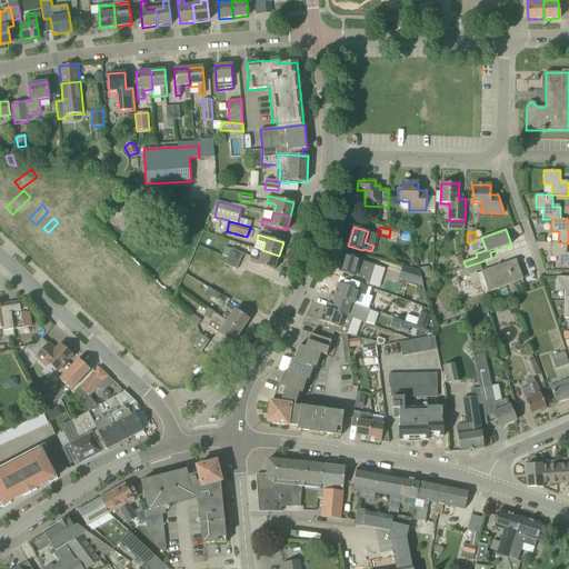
[(538,247),(547,248),(548,236),(538,236),(538,247)]
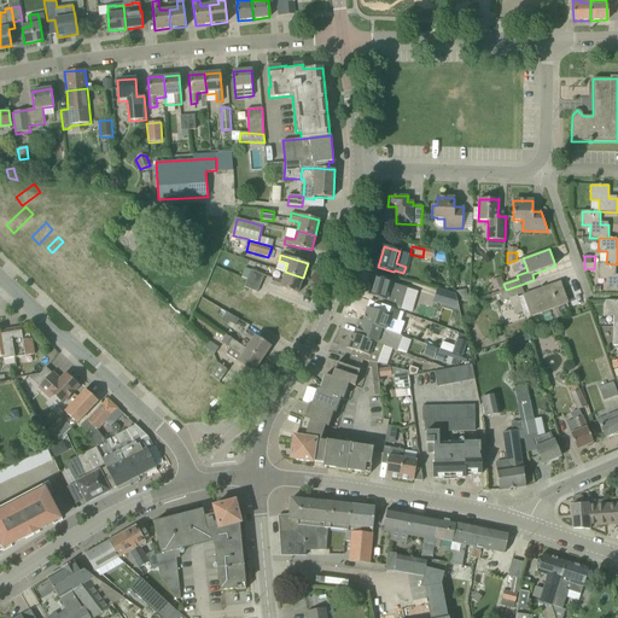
[(75,257),(65,267),(76,278),(86,267),(75,257)]
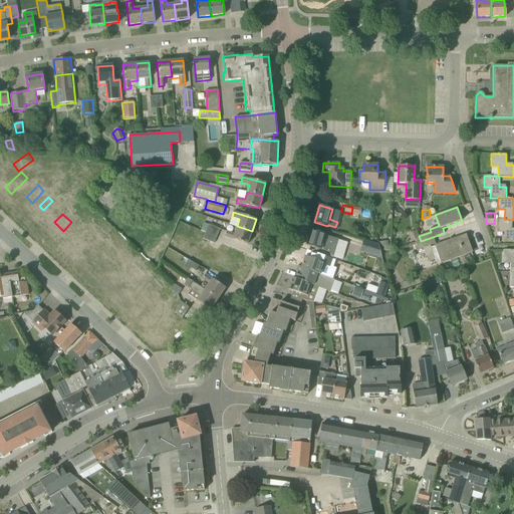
[(512,220),(504,219),(497,219),(497,231),(504,231),(504,242),(513,241),(513,230),(512,230),(512,220)]
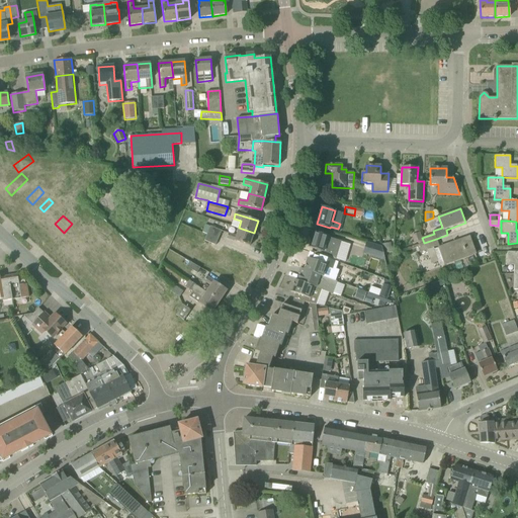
[(210,226),(207,235),(219,239),(222,231),(210,226)]
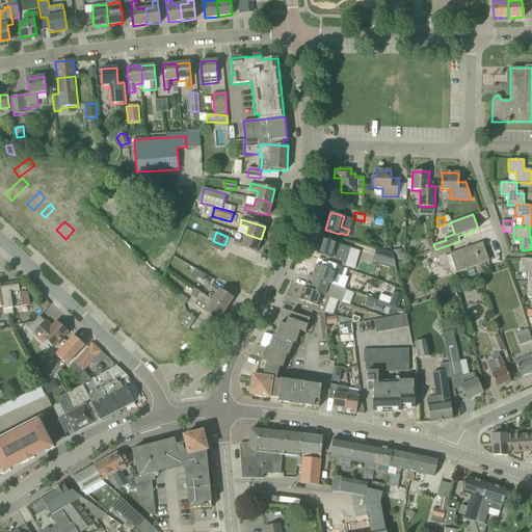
[(235,239),(233,244),(257,253),(261,239),(245,234),(243,242),(235,239)]
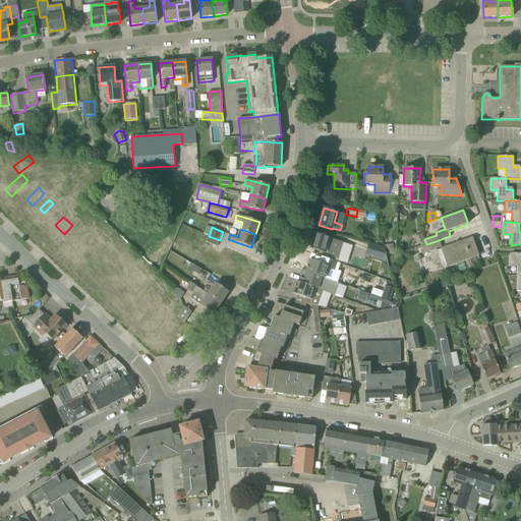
[(311,248),(319,250),(317,254),(347,263),(352,246),(330,239),(330,238),(315,234),(311,248)]
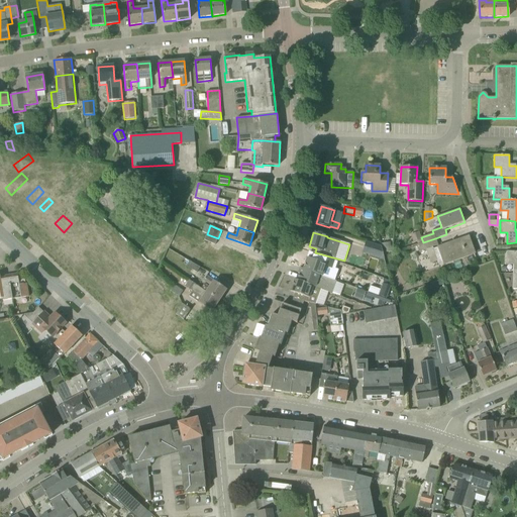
[(410,235),(413,242),(417,241),(421,239),(419,232),(410,235)]
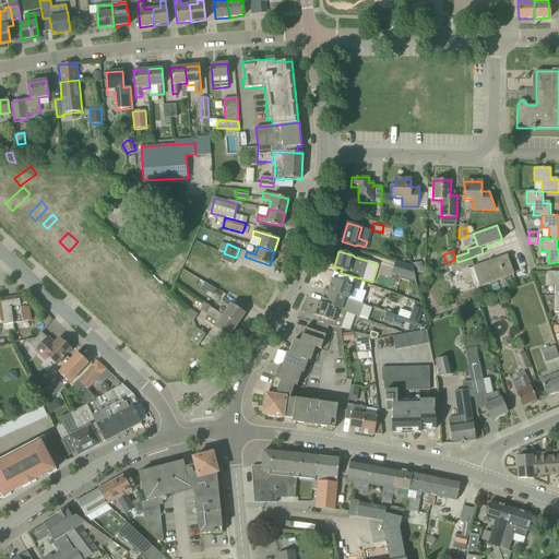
[(82,272),(93,258),(86,253),(75,266),(82,272)]
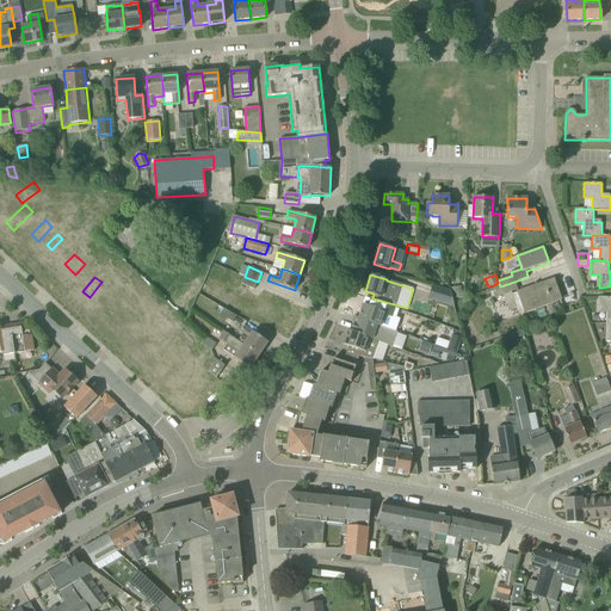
[(254,289),(258,282),(245,277),(241,284),(254,289)]
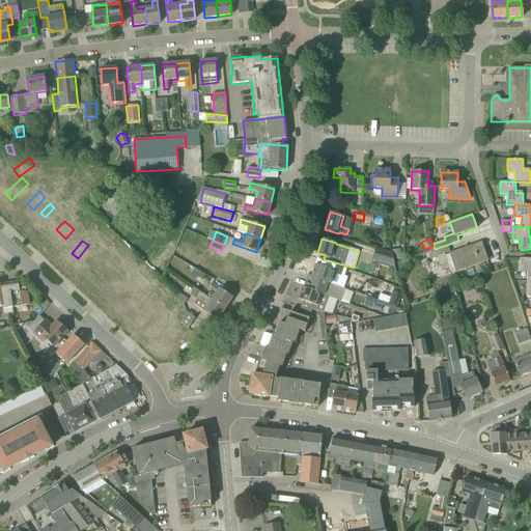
[(93,259),(100,251),(91,244),(84,252),(93,259)]
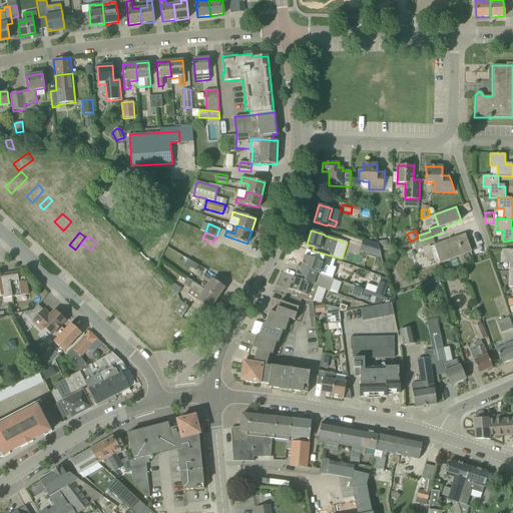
[(465,235),(435,245),(424,249),(428,261),(434,259),(436,264),(470,251),(465,235)]
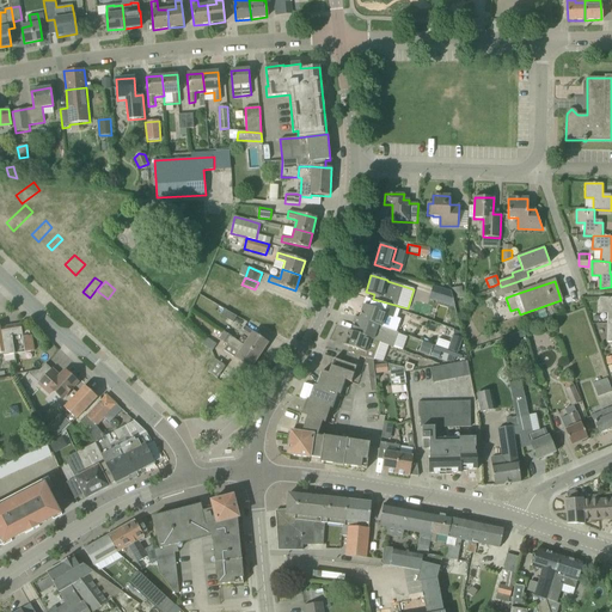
[(515,282),(501,287),(493,289),(496,299),(505,295),(519,291),(515,282)]
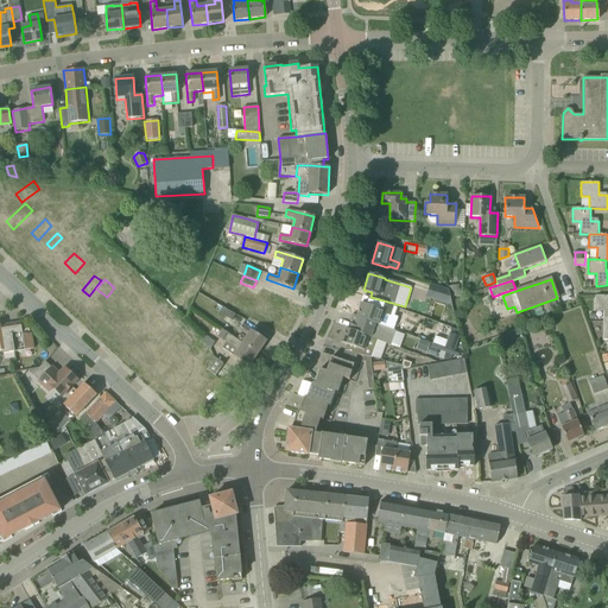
[(430,284),(425,297),(451,305),(448,290),(430,284)]
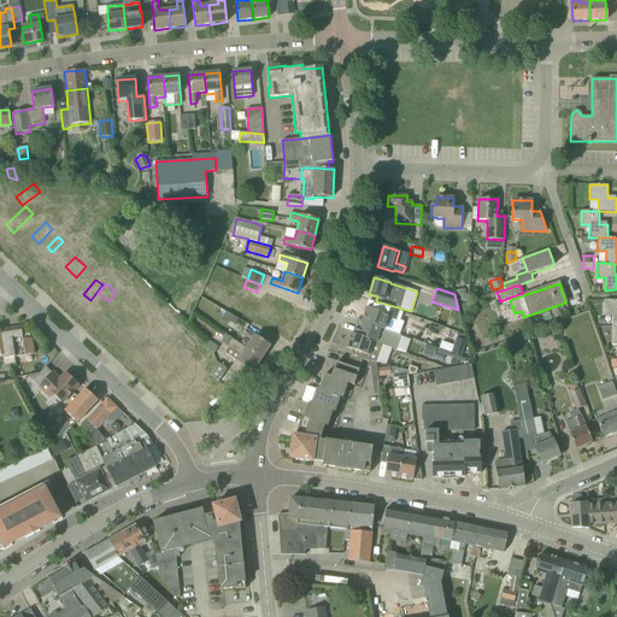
[(468,299),(465,289),(454,292),(457,301),(468,299)]
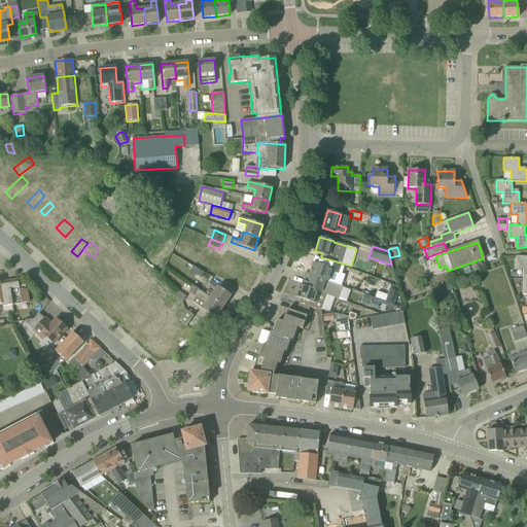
[(206,261),(221,268),(224,260),(208,254),(206,261)]
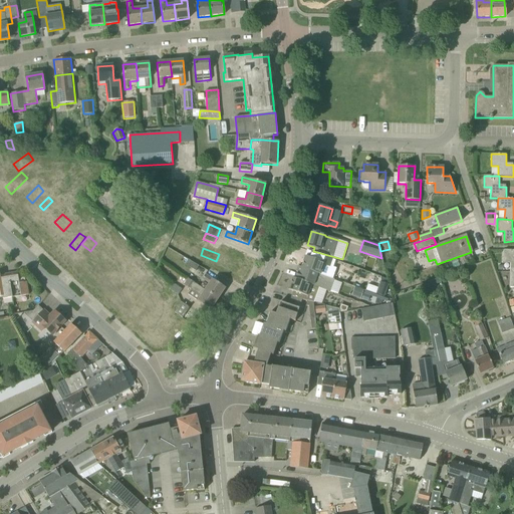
[(513,250),(504,250),(503,261),(510,262),(510,272),(513,272),(513,250)]
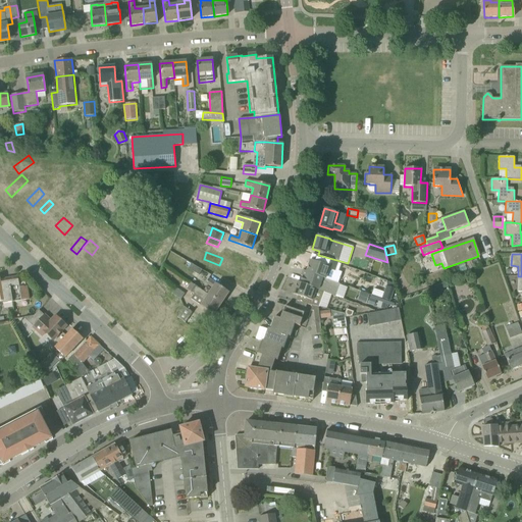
[(331,280),(335,269),(329,267),(331,261),(318,256),(316,262),(310,260),(306,271),(306,272),(322,277),(322,278),(325,279),(330,280),(331,280)]
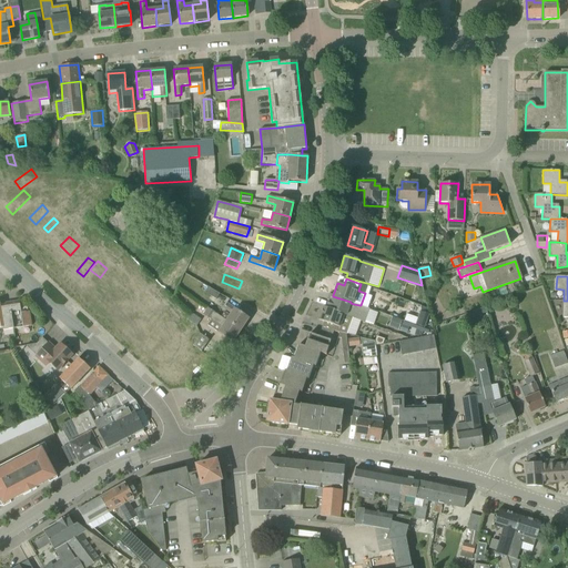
[(205,293),(216,300),(220,294),(209,287),(205,293)]
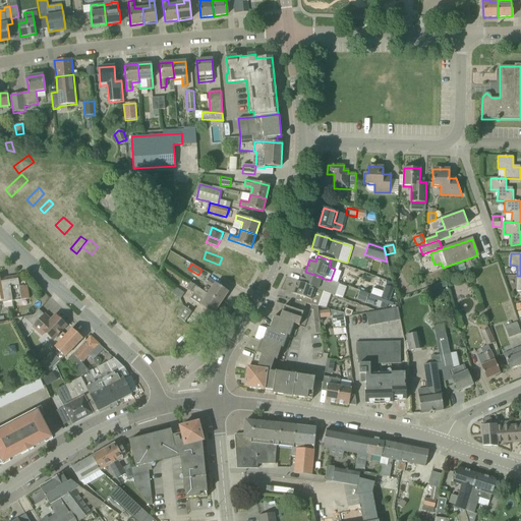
[(317,289),(324,291),(334,295),(339,283),(331,280),(330,280),(325,279),(322,278),(322,277),(305,272),(305,271),(304,271),(299,283),(315,289),(317,289)]
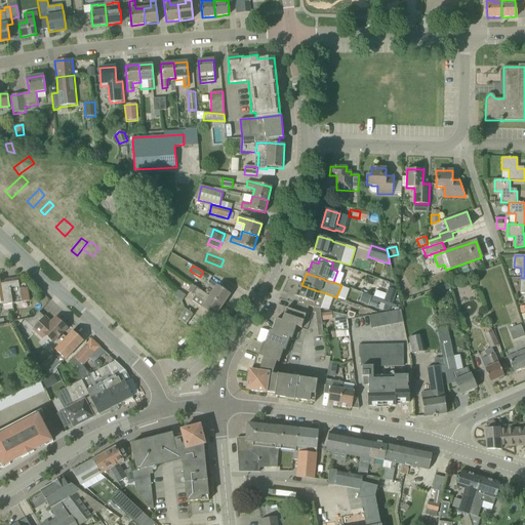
[(0,303),(2,303),(3,306),(29,301),(27,288),(19,289),(17,278),(0,280),(0,303)]
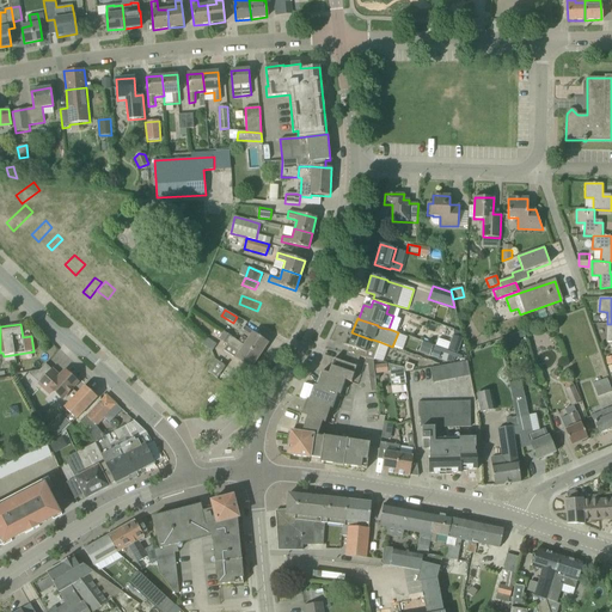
[(268,343),(245,326),(240,332),(249,338),(244,346),(259,356),(268,343)]
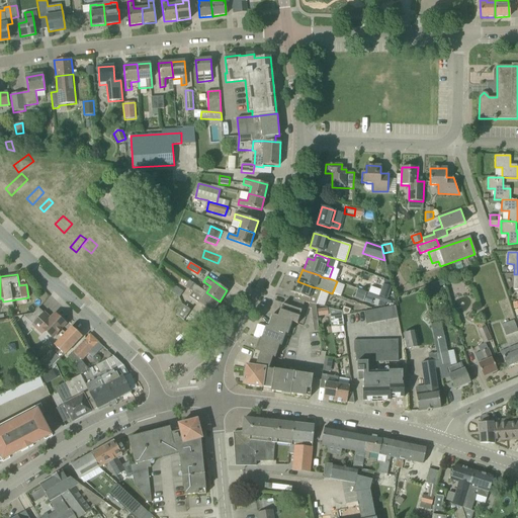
[(305,303),(311,304),(316,305),(322,289),(316,287),(314,287),(297,281),(295,280),(290,291),(295,293),(293,299),(305,303)]
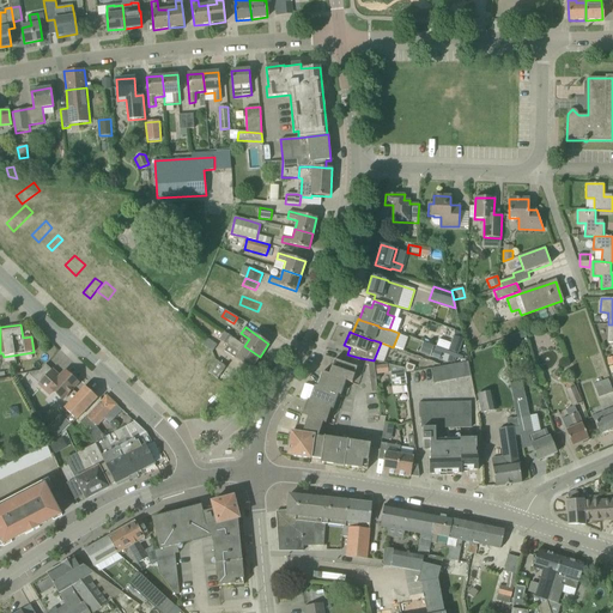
[(525,332),(501,340),(503,349),(515,344),(514,341),(526,338),(525,332)]
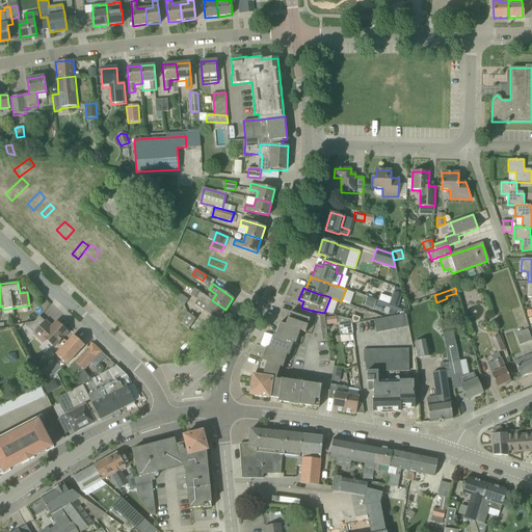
[(218,320),(225,310),(212,300),(194,289),(190,295),(194,298),(195,298),(197,300),(194,304),(218,320)]
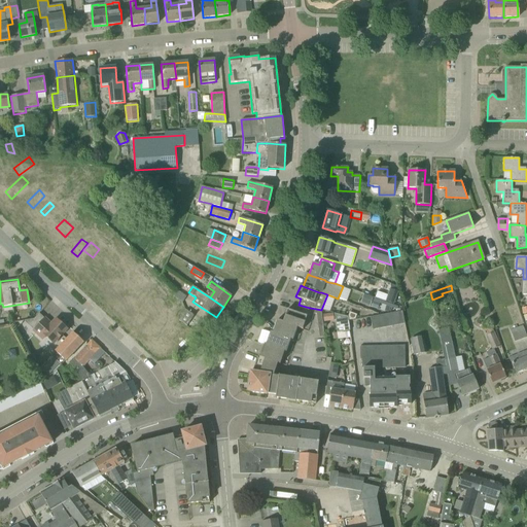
[(385,294),(383,301),(393,304),(397,292),(390,289),(388,295),(385,294)]
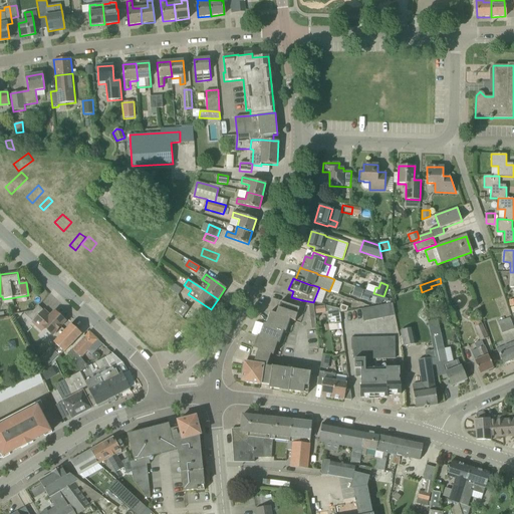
[(182,289),(173,283),(170,288),(179,295),(182,289)]
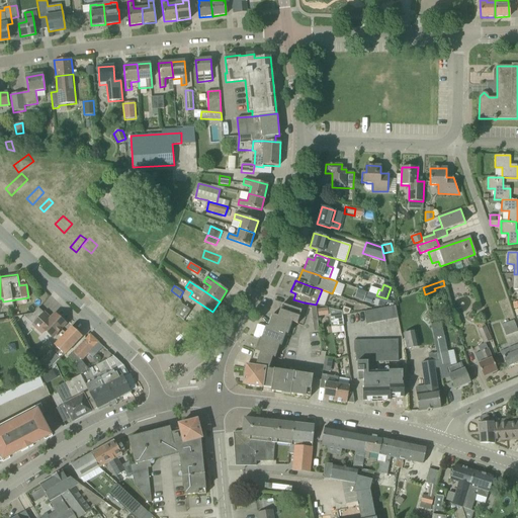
[(366,292),(357,289),(354,298),(363,301),(366,292)]
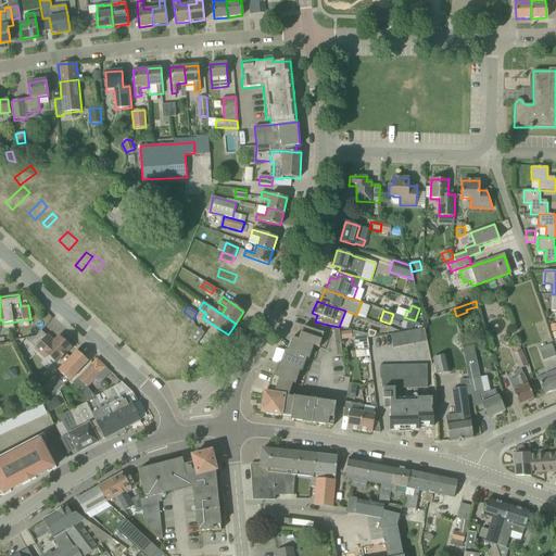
[(146,329),(151,324),(140,314),(135,319),(146,329)]
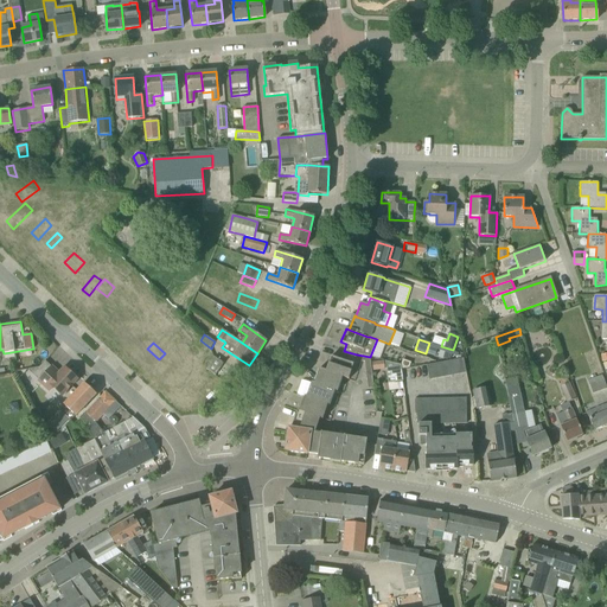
[(349,378),(353,364),(357,355),(344,351),(340,359),(331,357),(326,371),(343,377),(349,379),(349,378)]
